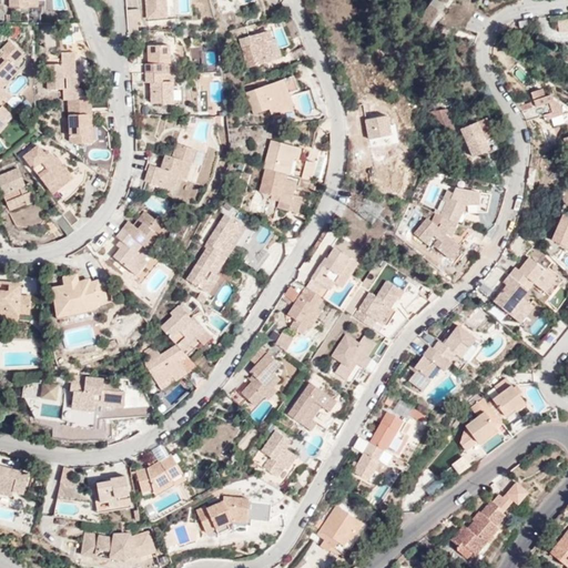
[(9,0),(9,9),(28,9),(28,3),(38,3),(37,0),(9,0)]
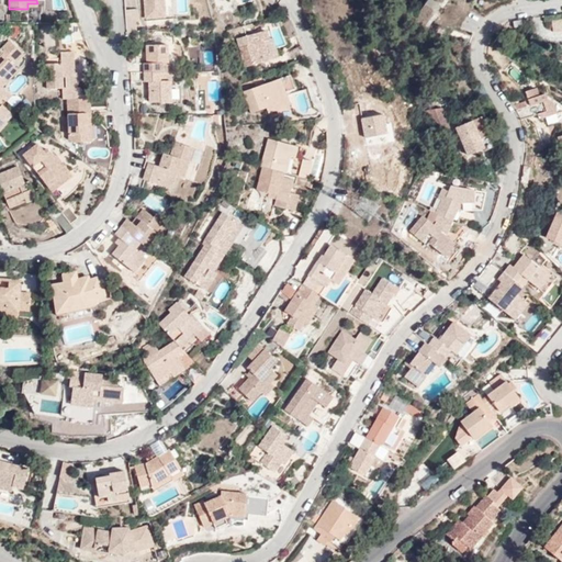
[(144,0),(146,21),(171,19),(169,0),(144,0)]
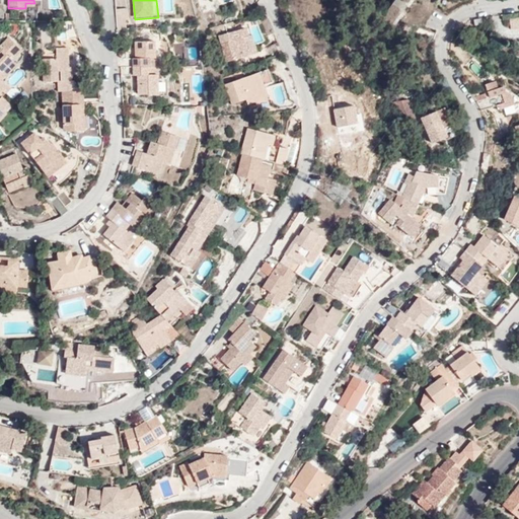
[(393,0),(384,17),(397,24),(411,0),(393,0)]
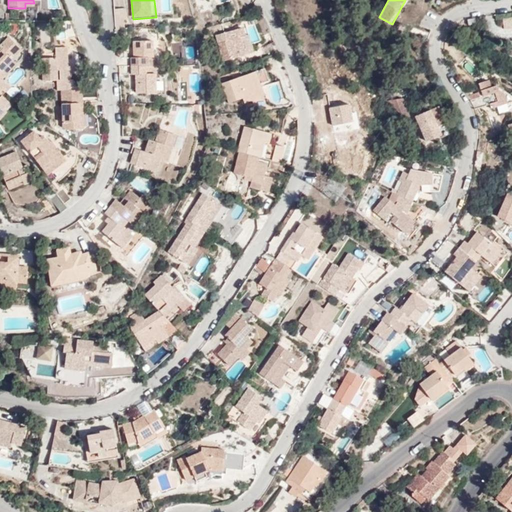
[(72,21),(57,22),(57,40),(76,39),(73,26),(72,21)]
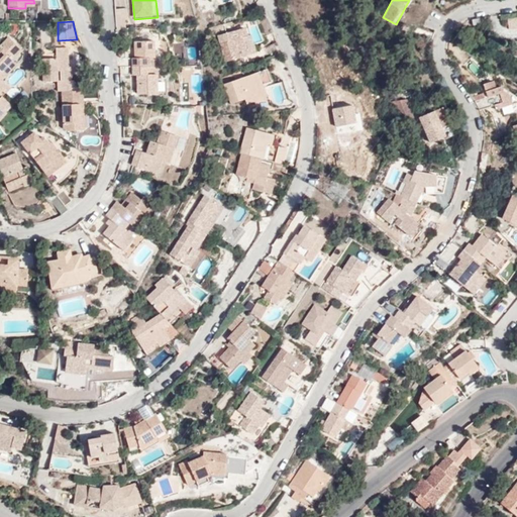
[(245,29),(227,34),(230,42),(222,45),(227,63),(249,57),(243,39),(248,37),(245,29)]
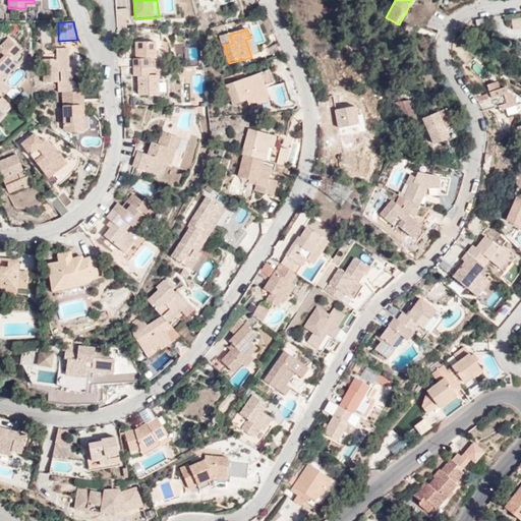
[(0,52),(0,77),(2,79),(16,64),(12,60),(21,50),(8,38),(0,46),(4,49),(0,52)]
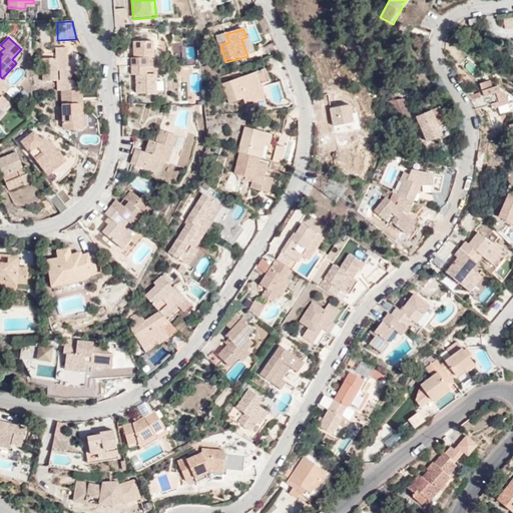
[(133,61),(133,69),(149,68),(149,61),(155,61),(154,43),(135,43),(135,56),(136,60),(133,61)]
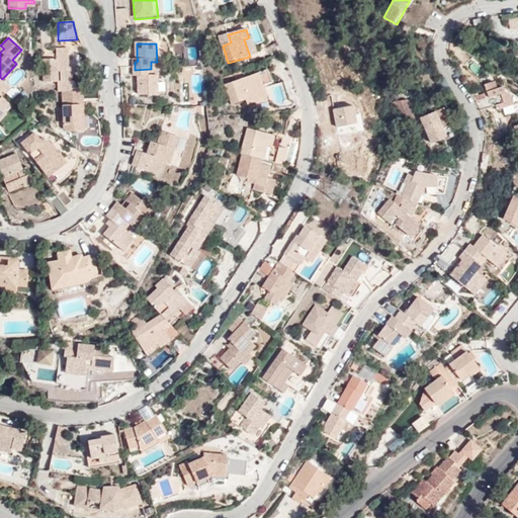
[(196,47),(187,47),(187,56),(196,56),(196,47)]
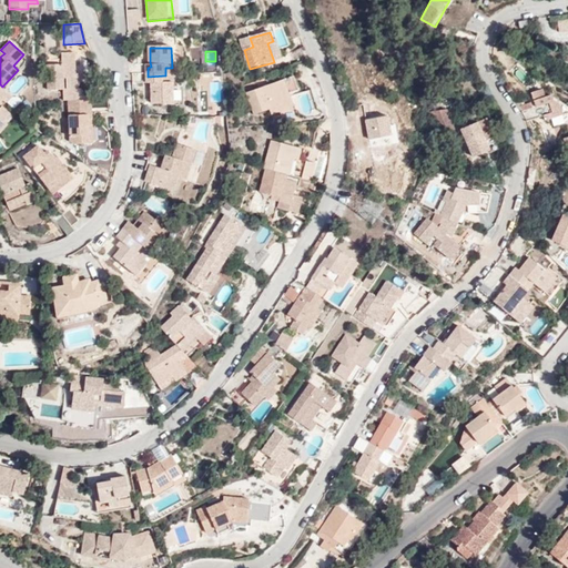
[(24,56),(23,54),(13,66),(18,70),(19,71),(26,66),(23,63),(24,62),(24,60),(24,58),(24,56)]
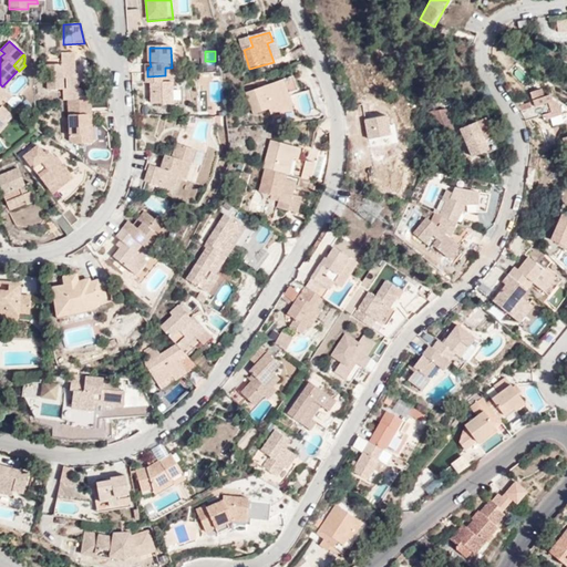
[(71,102),(81,102),(80,93),(83,82),(76,74),(76,54),(64,54),(64,66),(51,66),(51,91),(65,92),(65,102),(71,102)]
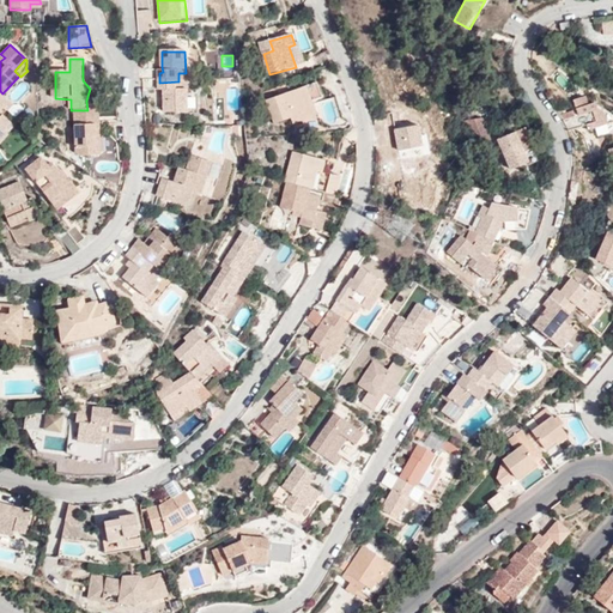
[(140,59),(141,73),(150,73),(151,73),(151,67),(151,59),(140,59)]
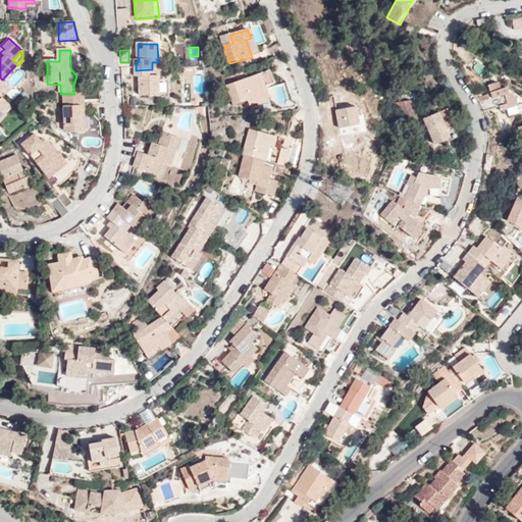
[(152,69),(136,70),(136,80),(140,80),(140,98),(154,98),(154,83),(160,83),(160,69),(152,69)]
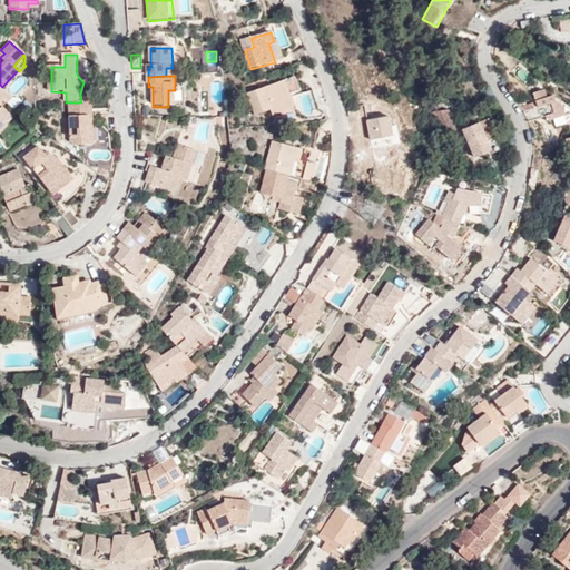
[(278,84),(248,95),(257,116),(287,105),(278,84)]
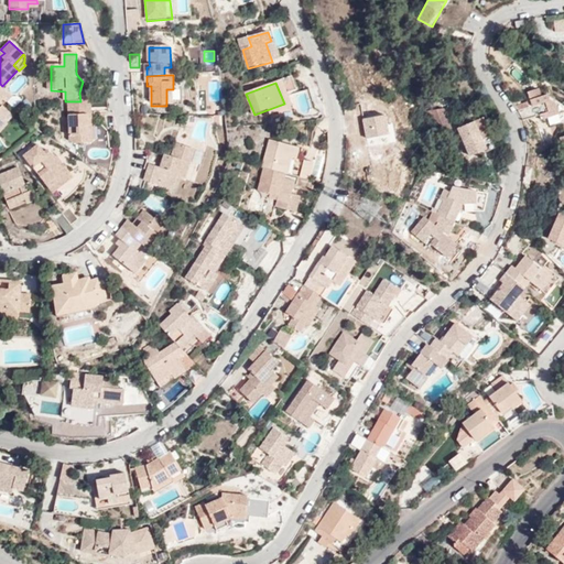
[(548,101),(548,97),(546,96),(541,98),(538,90),(528,94),(532,108),(530,108),(533,119),(539,117),(541,121),(546,120),(550,129),(562,125),(563,122),(563,114),(556,116),(552,104),(548,101)]
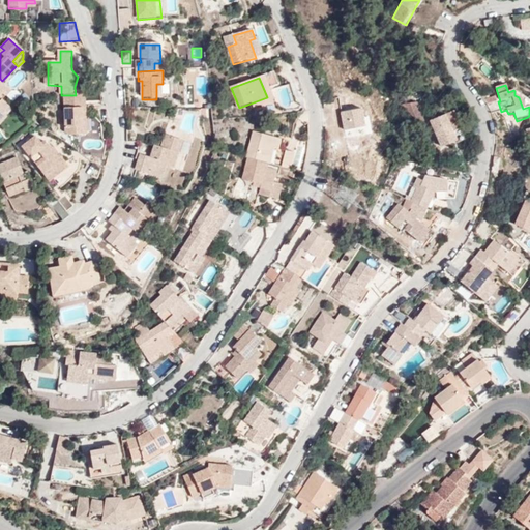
[(0,113),(2,112),(8,105),(1,98),(5,94),(0,89),(0,113)]
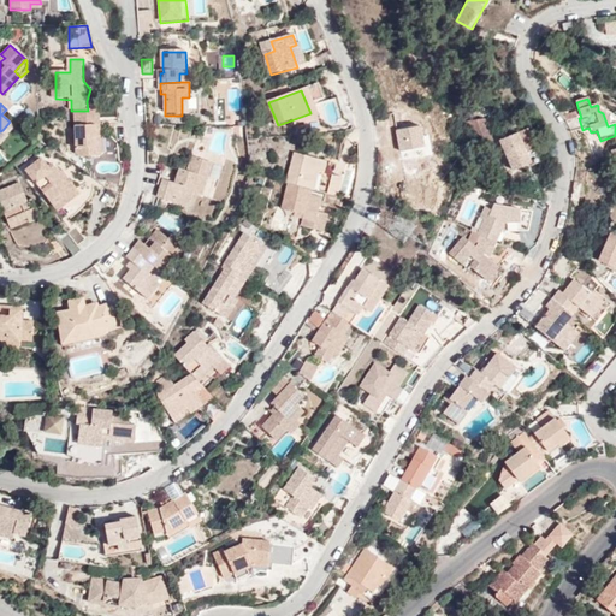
[(615,117),(598,106),(598,111),(603,113),(608,126),(615,124),(615,117)]
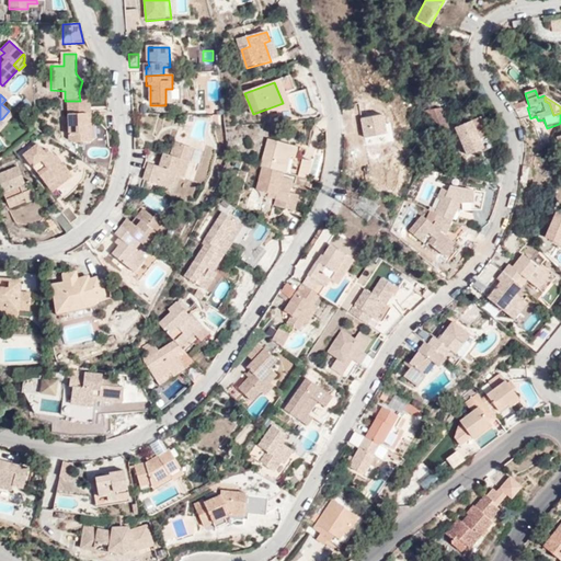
[(93,110),(113,110),(112,104),(111,100),(92,101),(93,110)]
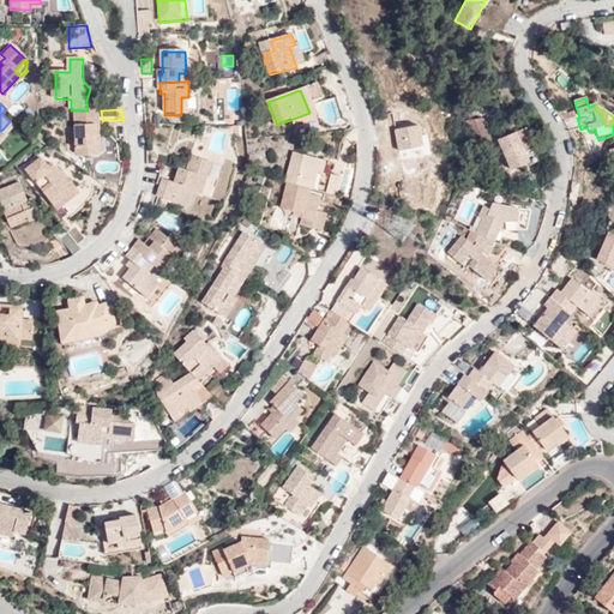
[(102,139),(102,120),(101,110),(88,110),(77,110),(78,155),(82,157),(95,157),(94,139),(102,139)]
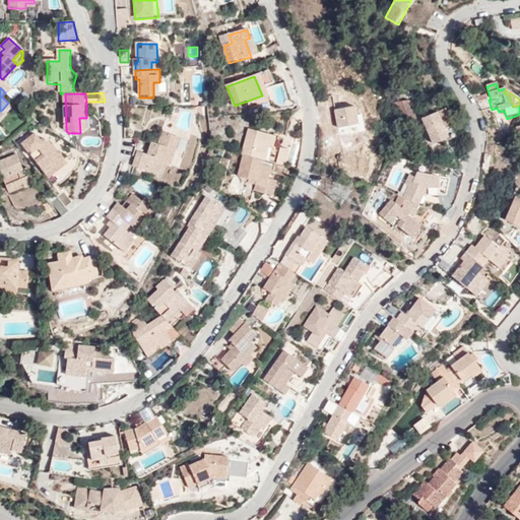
[(417,119),(410,101),(395,103),(404,124),(417,119)]
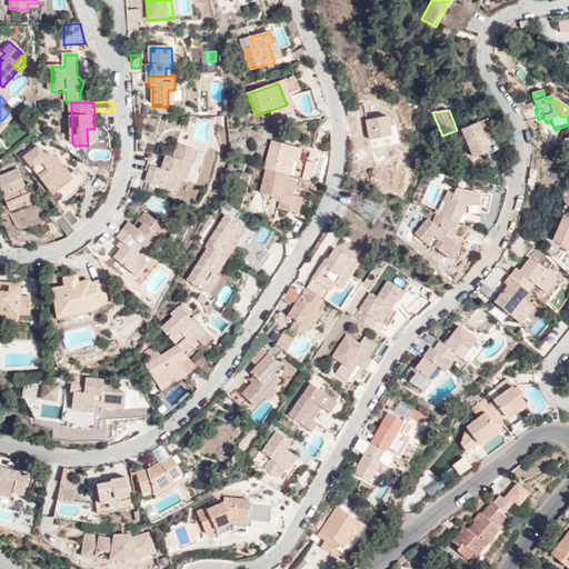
[(487,141),(491,152),(492,155),(500,151),(487,120),(462,131),(476,159),(486,155),(481,143),(487,141)]
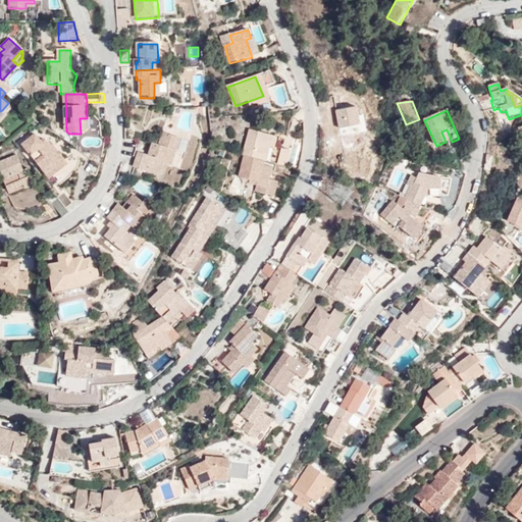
[(245,153),(248,154),(243,174),(261,180),(259,185),(270,188),(269,194),(277,195),(281,180),(273,178),(275,166),(265,164),(266,158),(269,159),(272,144),(276,145),(278,136),(250,127),(245,153)]
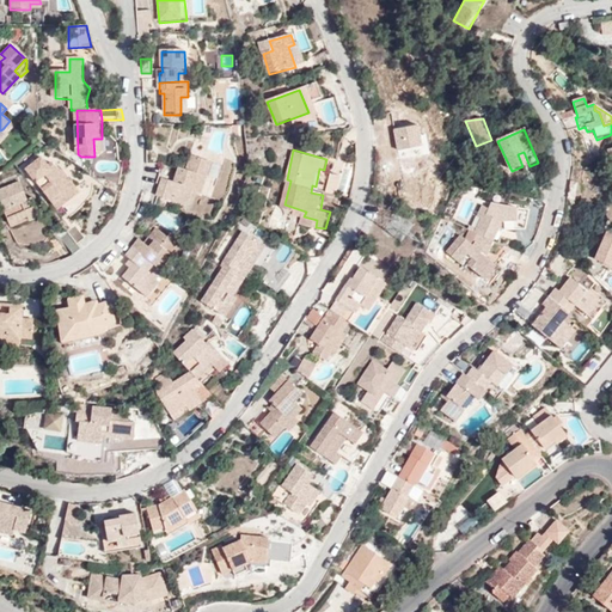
[(522,166),(528,164),(524,152),(518,154),(522,166)]
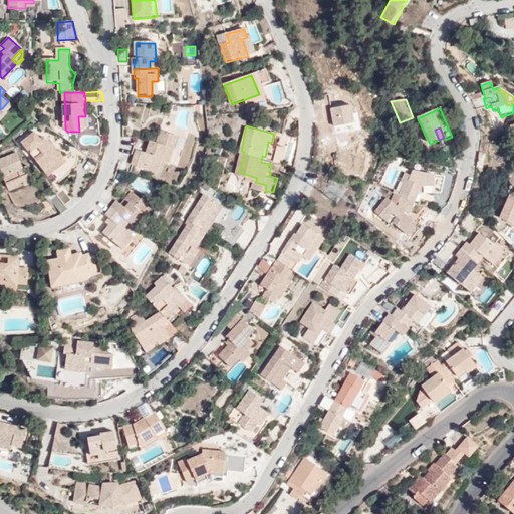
[(168,142),(171,134),(161,131),(158,143),(151,141),(149,149),(153,150),(151,156),(137,152),(133,165),(156,173),(161,160),(169,162),(175,144),(168,142)]
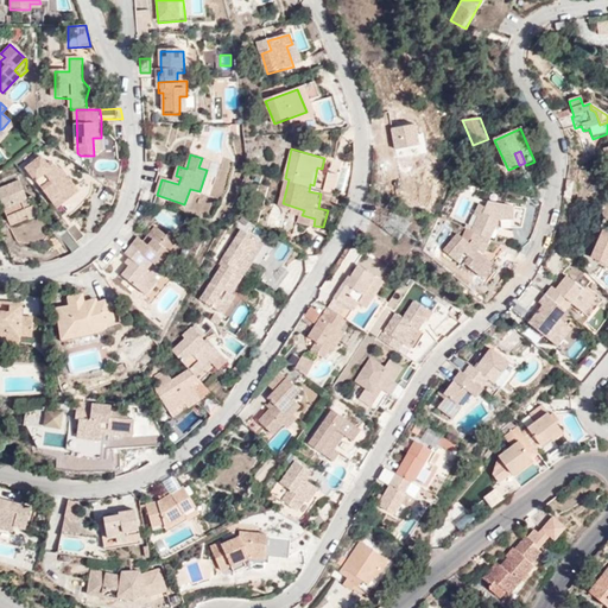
[(62,198),(77,189),(67,173),(54,163),(50,165),(44,158),(27,169),(50,198),(55,195),(62,198)]
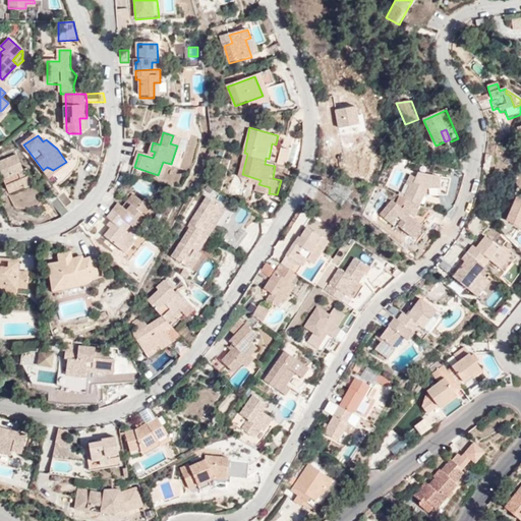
[(180,137),(173,135),(170,143),(177,146),(180,137)]
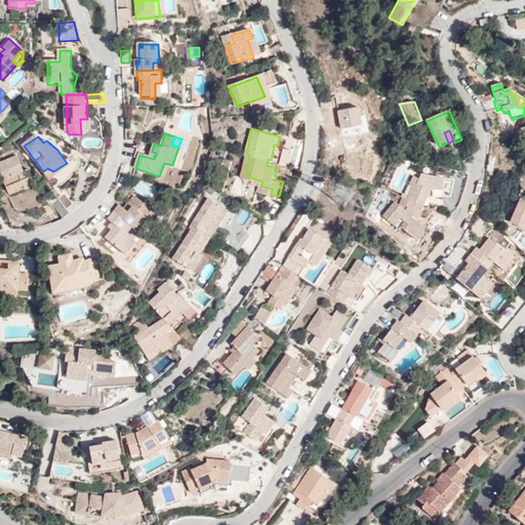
[(294,150),(285,148),(281,163),(289,165),(294,150)]
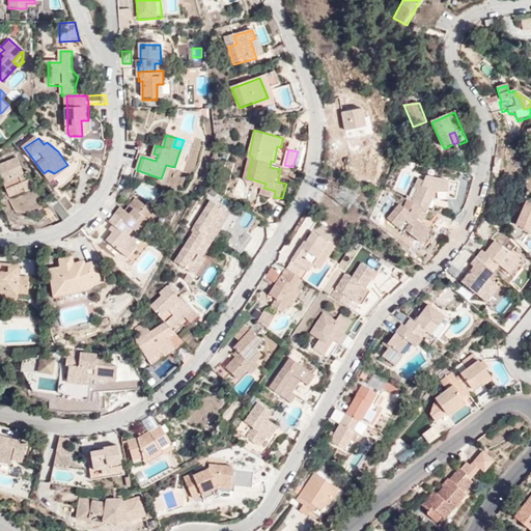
[(19,158),(0,164),(0,171),(8,193),(26,187),(24,182),(33,178),(30,170),(23,172),(19,158)]
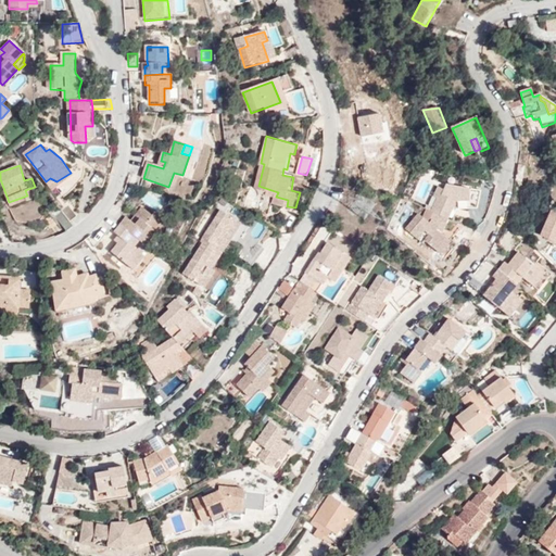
[(74,178),(71,173),(57,181),(50,178),(46,181),(53,192),(74,178)]
